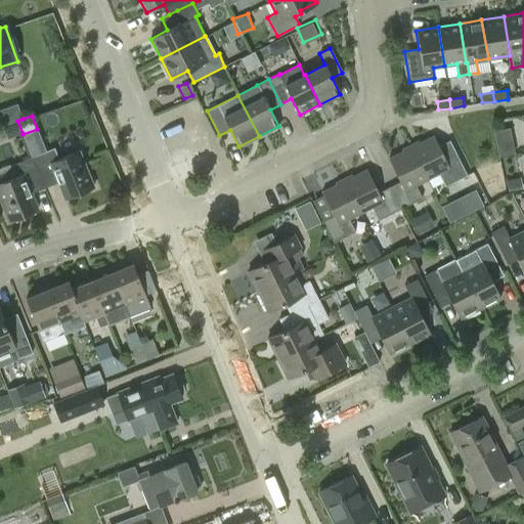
[(18,135),(23,133),(17,121),(2,127),(7,139),(18,135)]
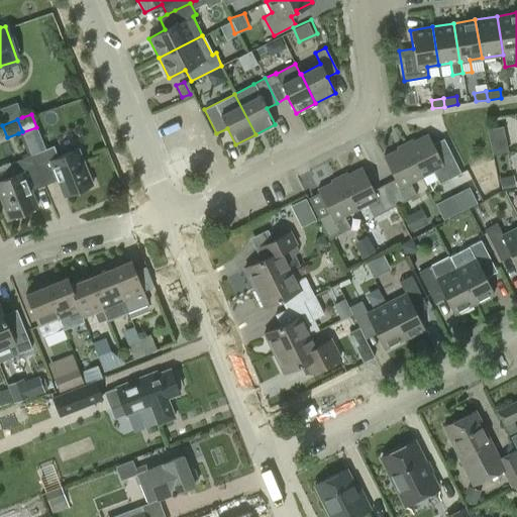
[(405,145),(421,178),(432,172),(439,184),(460,173),(443,138),(432,143),(427,134),(405,145)]
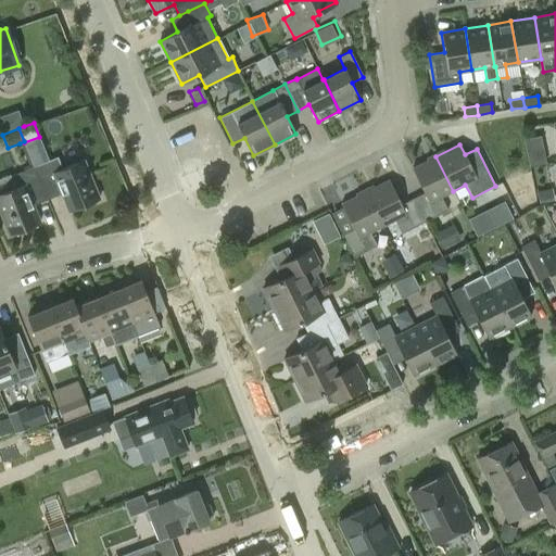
[(543,154),(527,158),(529,167),(545,163),(543,154)]
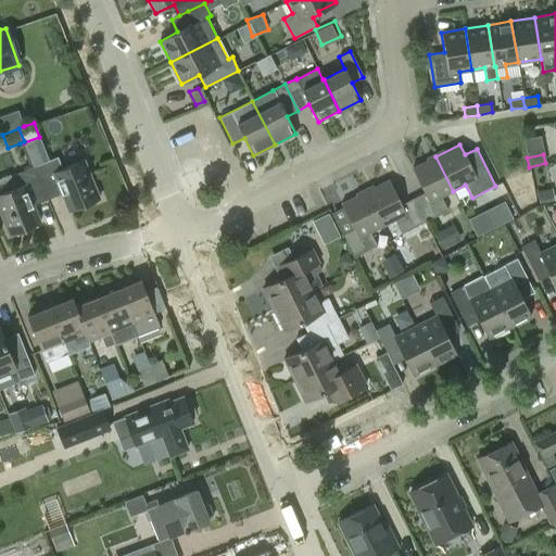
[(34,166),(45,193),(59,188),(68,211),(99,199),(84,160),(62,168),(57,156),(34,166)]
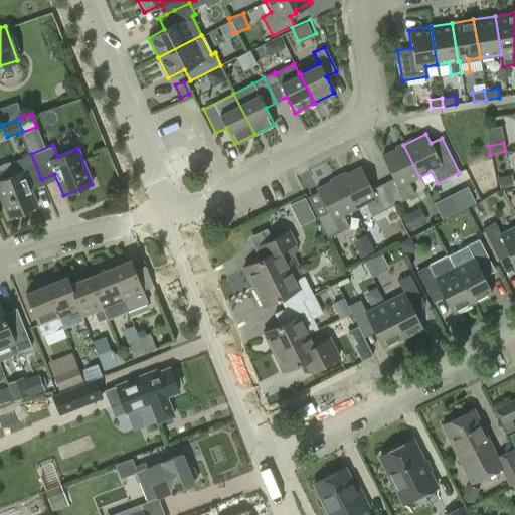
[(381,156),(392,179),(382,184),(393,205),(414,194),(408,182),(419,177),(403,145),(381,156)]
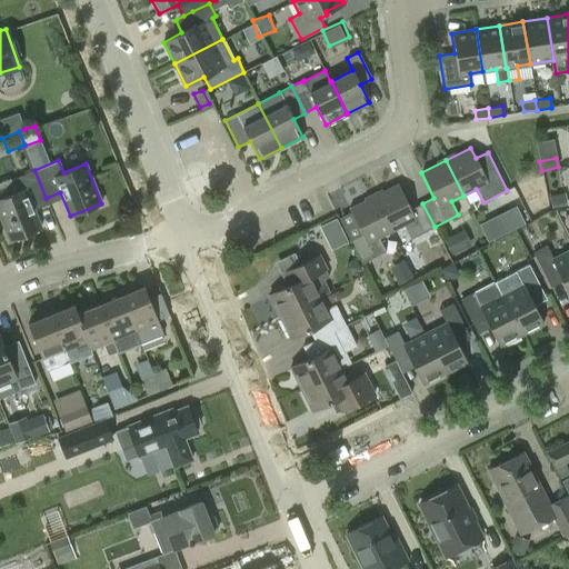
[(40,200),(46,198),(35,170),(10,180),(16,192),(0,198),(0,217),(9,240),(40,228),(31,205),(40,200)]
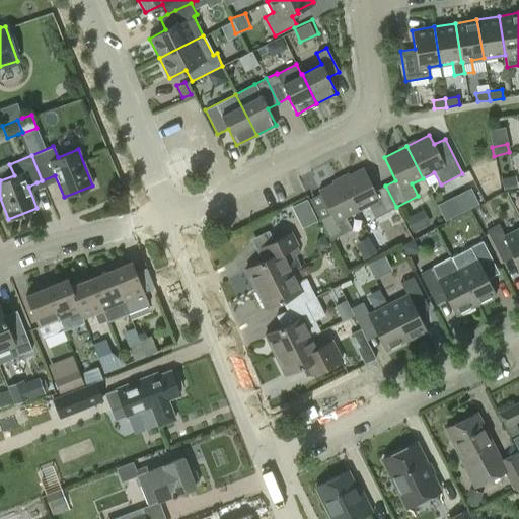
[(341,179),(357,211),(369,206),(374,218),(396,207),(385,186),(374,191),(363,168),(341,179)]
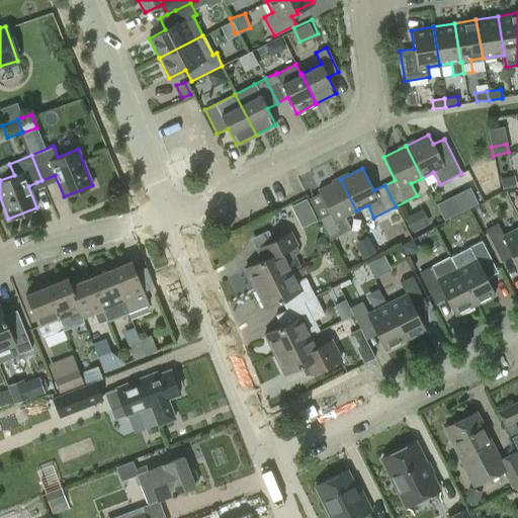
[(503,189),(516,187),(513,176),(501,178),(503,189)]
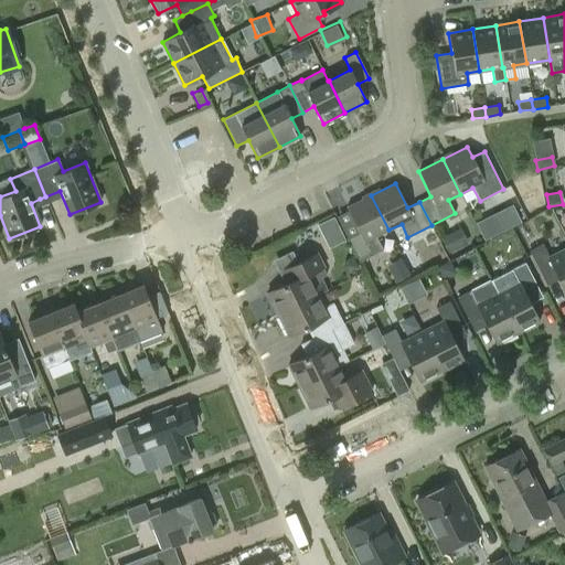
[(376,236),(388,230),(371,195),(347,208),(359,232),(348,237),(359,262),(383,249),(376,236)]
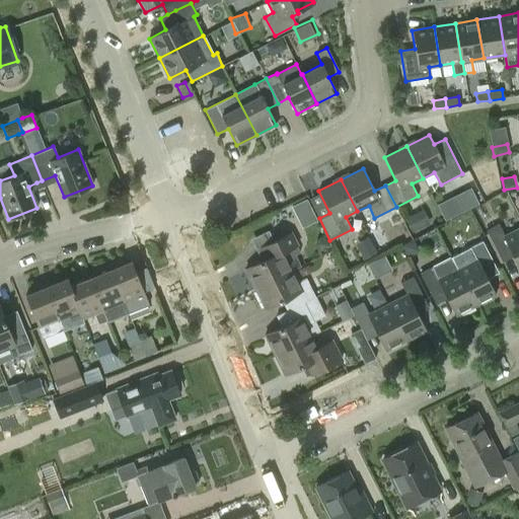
[(467,209),(478,204),(473,193),(467,195),(465,204),(467,209)]
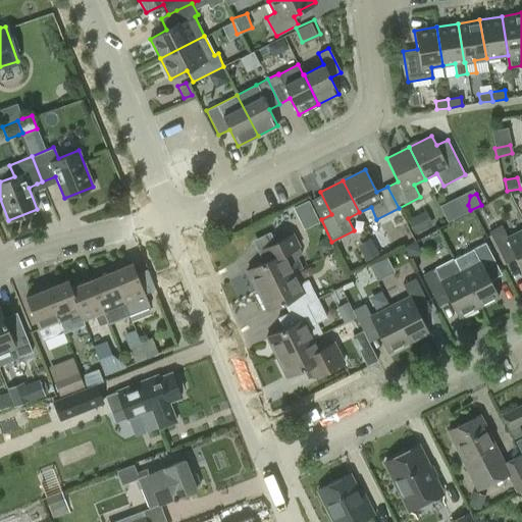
[(308,200),(294,207),(304,228),(318,221),(308,200)]
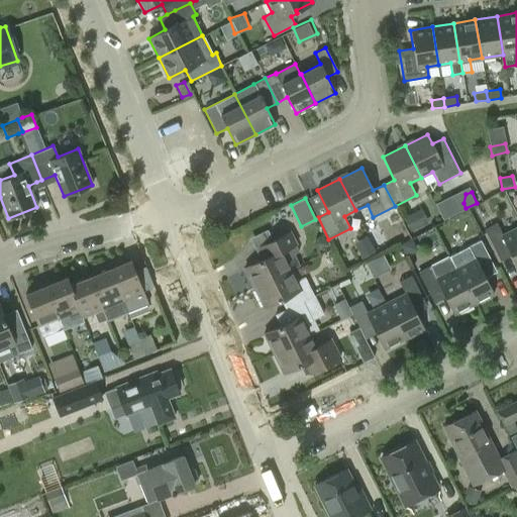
[(404,217),(411,231),(425,224),(418,210),(404,217)]
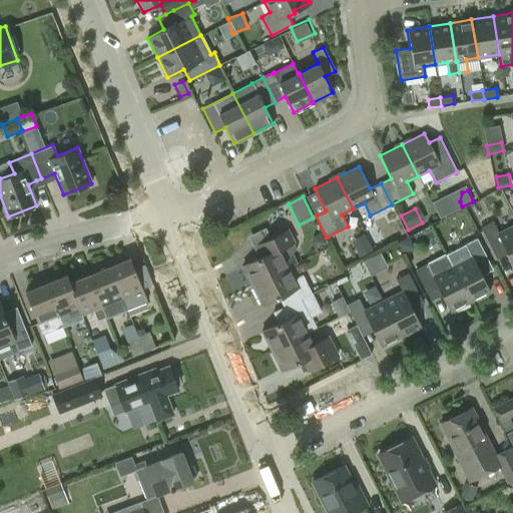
[(512,225),(499,233),(492,220),(481,227),(496,259),(507,253),(512,265),(512,225)]
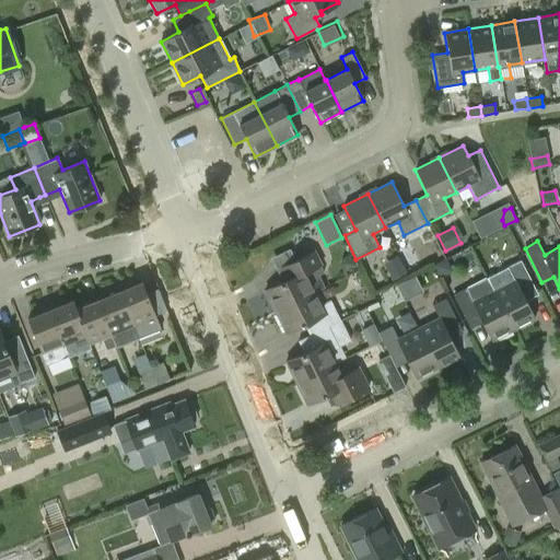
[(265,289),(276,311),(315,291),(315,292),(325,288),(318,275),(324,272),(313,251),(282,266),(288,278),(265,289)]
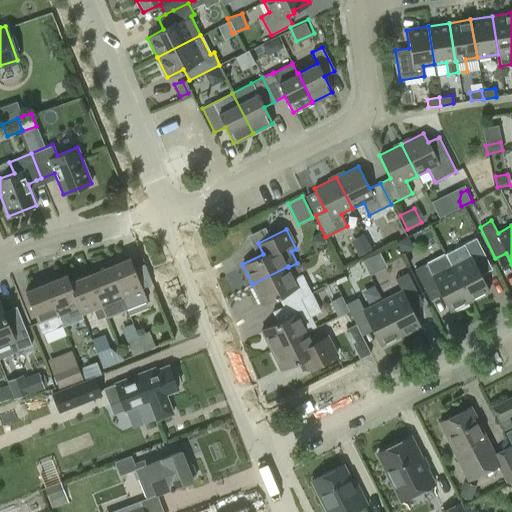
[(311,243),(314,248),(326,243),(320,231),(314,234),(311,243)]
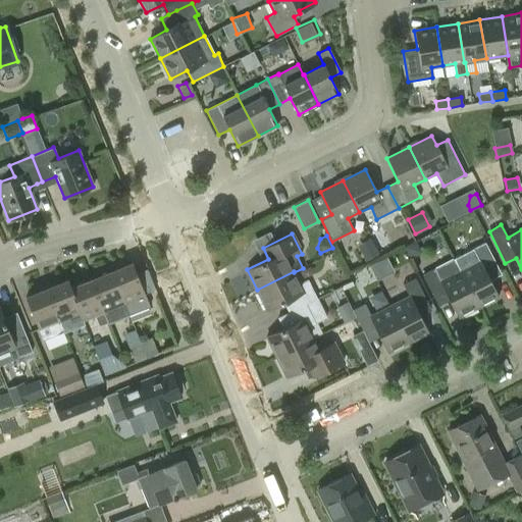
[(409,258),(421,252),(415,241),(404,247),(409,258)]
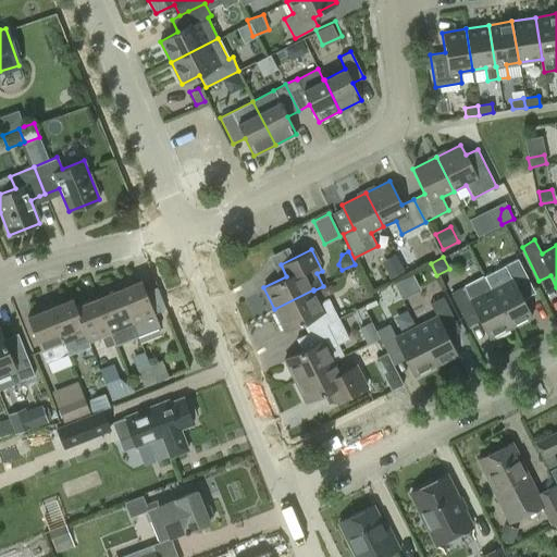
[(511,279),(491,289),(510,327),(532,317),(523,299),(535,293),(518,259),(504,265),(511,279)]
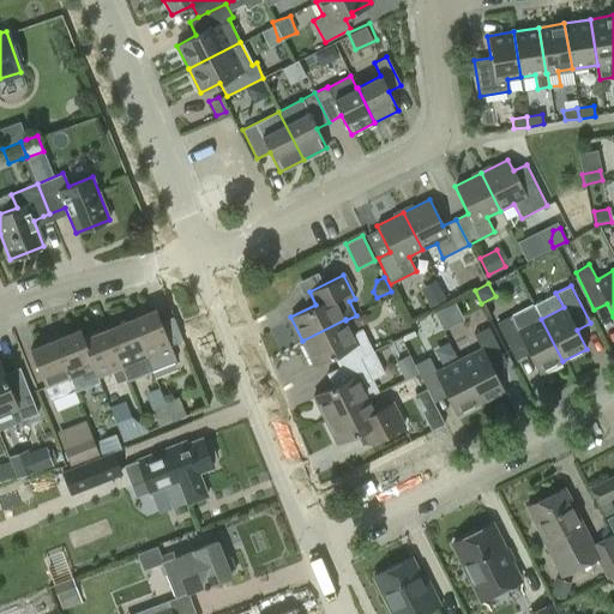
[(445,299),(439,287),(426,294),(432,306),(445,299)]
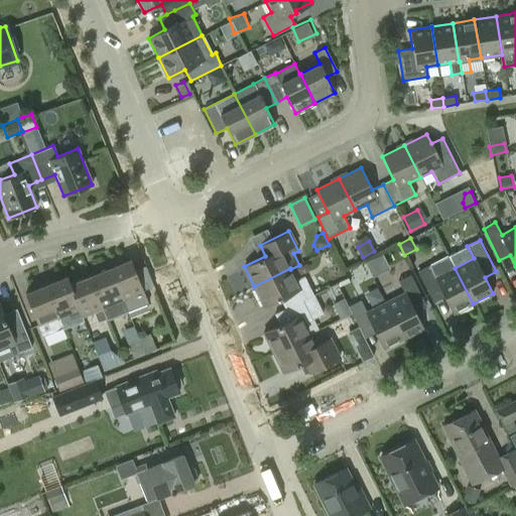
[(473,303),(455,268),(448,255),(429,265),(417,271),(433,302),(444,297),(454,313),(473,303)]
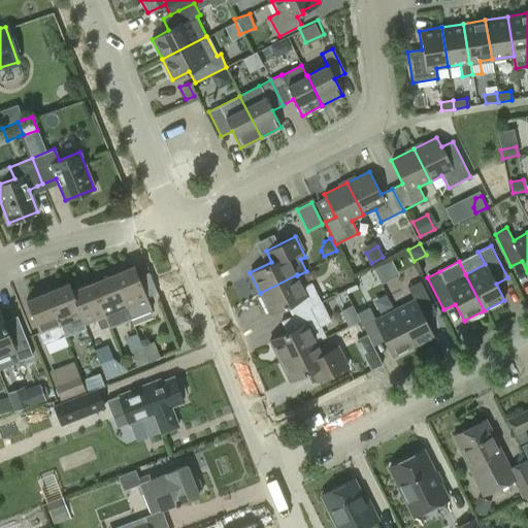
[(133,266),(112,274),(130,319),(152,310),(146,298),(133,266)]
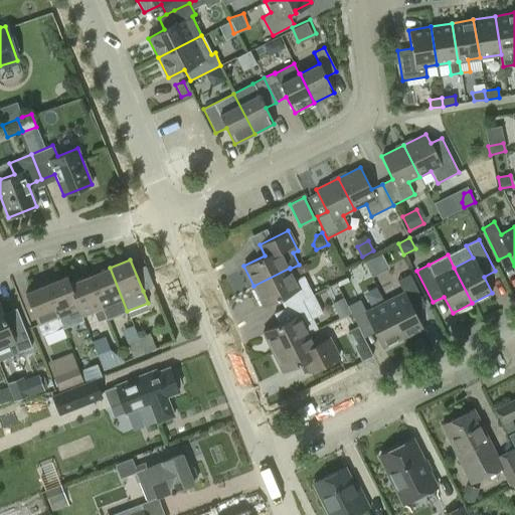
[(127,311),(110,268),(90,276),(102,308),(107,319),(127,311)]
